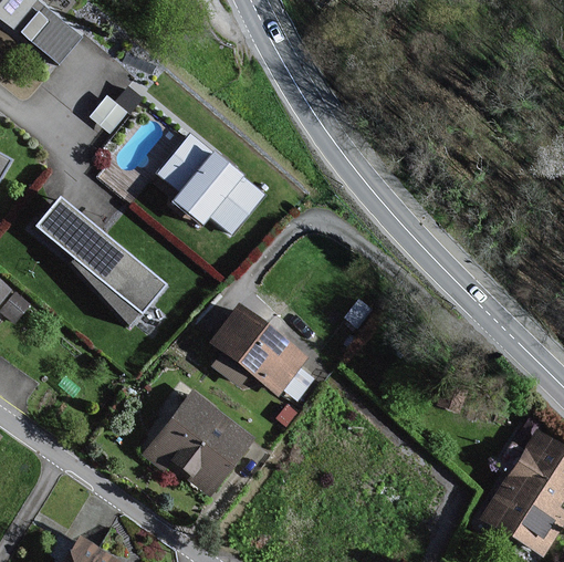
[(0,0),(0,14),(31,41),(59,63),(82,37),(38,0),(0,0)]
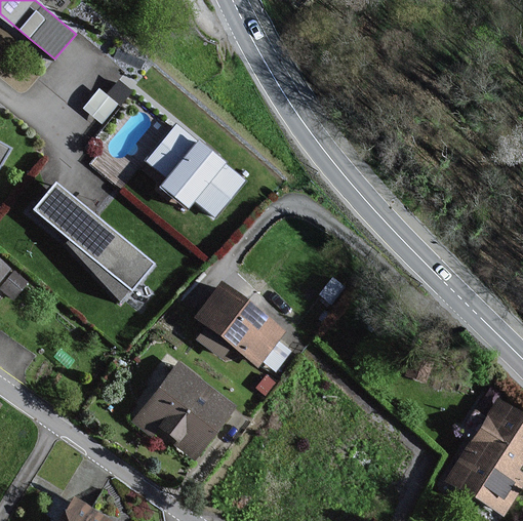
[(131,91),(118,80),(107,92),(99,86),(82,107),(103,123),(131,91)]
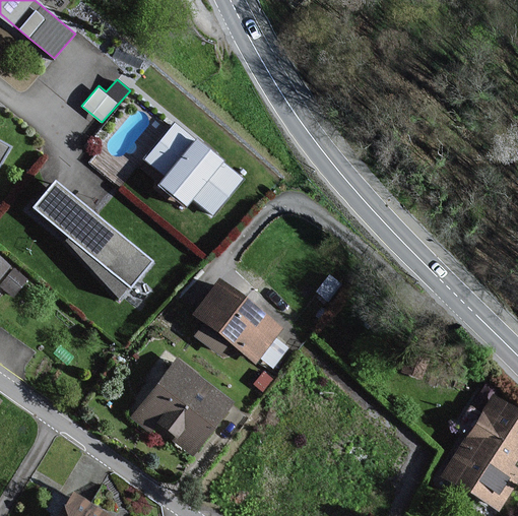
[(244,177),(175,122),(145,158),(167,176),(159,185),(190,209),(196,201),(212,214),(244,177)]
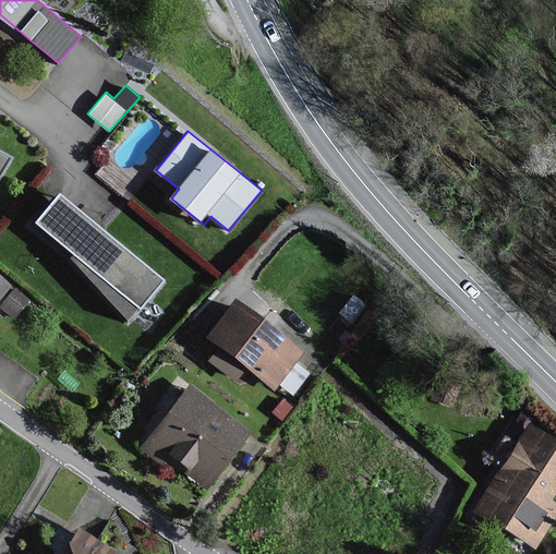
[(0,172),(12,154),(0,144),(0,172)]
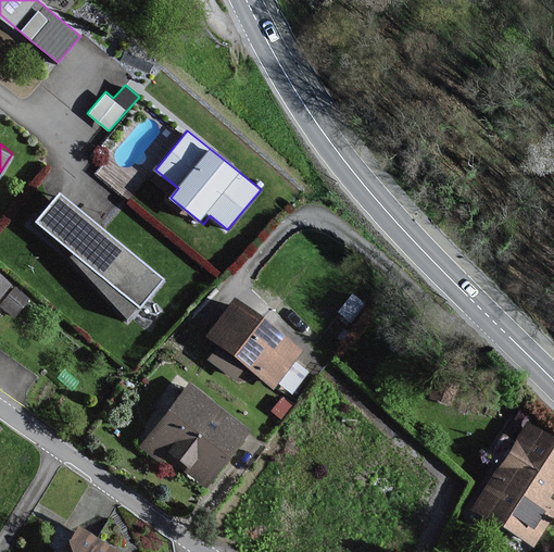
[(54,192),(32,221),(136,305),(159,276),(54,192)]
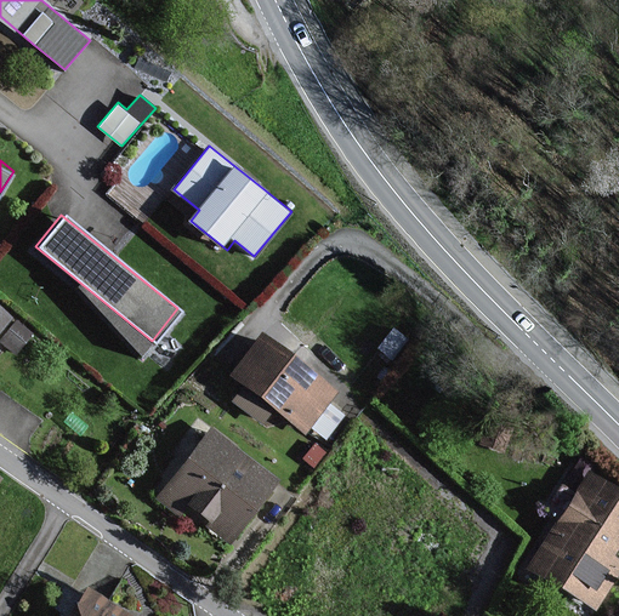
[(0,329),(10,317),(0,308),(0,329)]
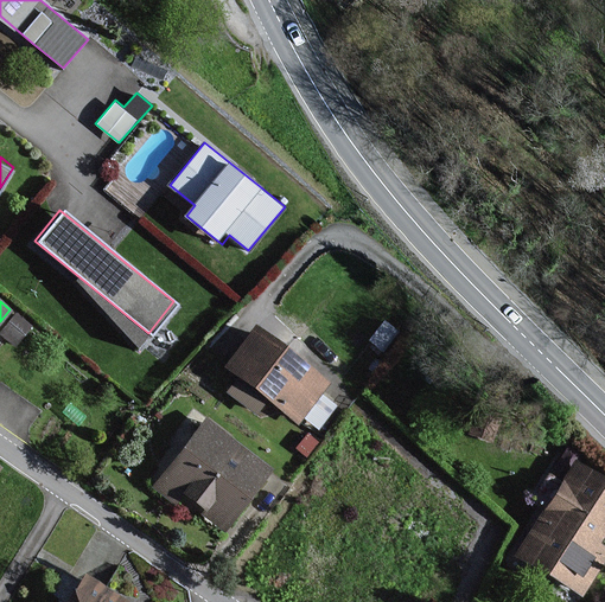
[(31,322),(18,311),(2,328),(17,340),(31,322)]
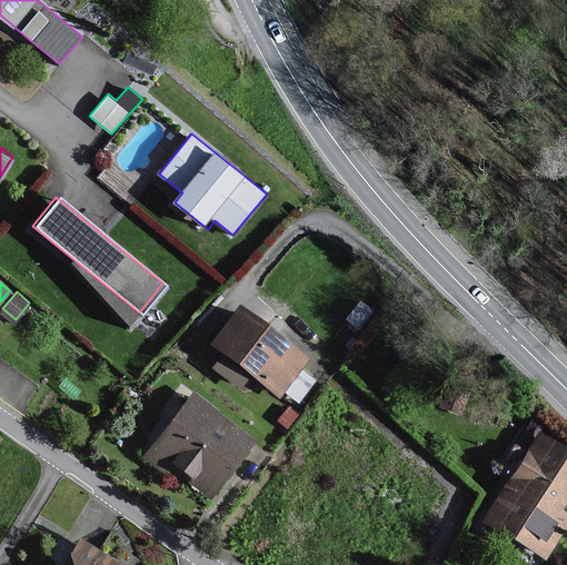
[(309,356),(238,304),(207,346),(279,397),(309,356)]
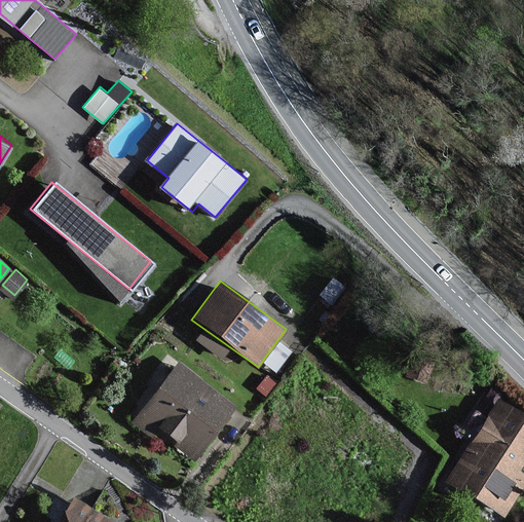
[(235,406),(178,361),(132,419),(152,436),(157,429),(195,458),(235,406)]
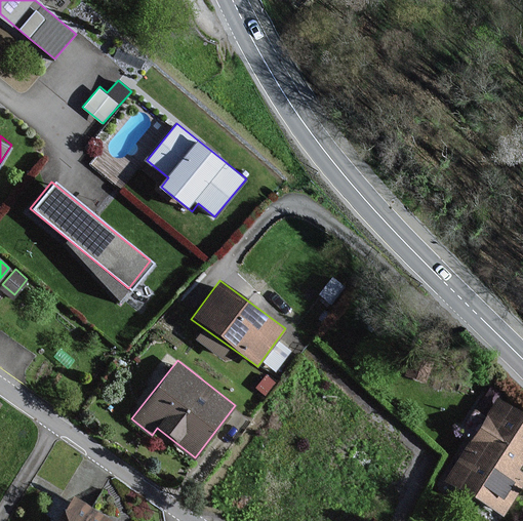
[(522,415),(496,399),(446,479),(505,516),(522,485),(522,472),(517,469),(522,459),(522,415)]
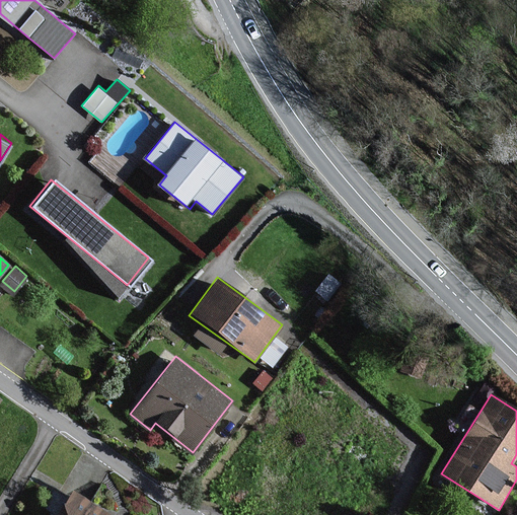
[(109,514),(72,493),(58,514),(109,514)]
